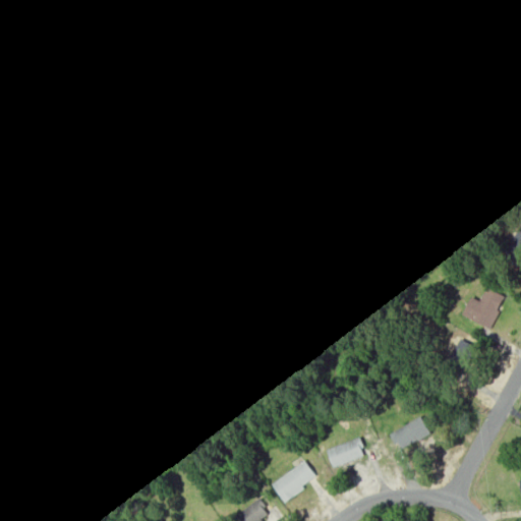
[(520,258),(506,251),(520,221),(520,258)]
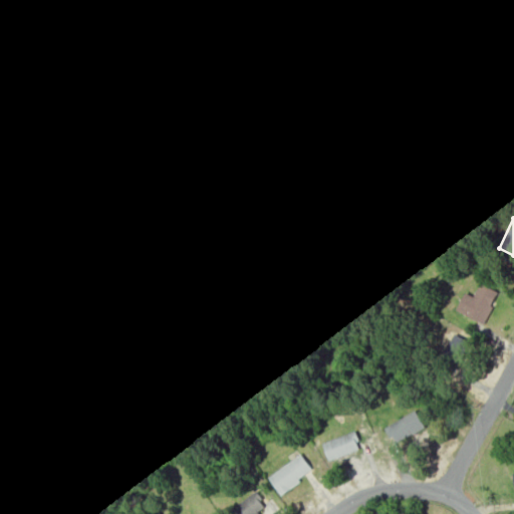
[(489,320),(460,305),(467,291),(477,296),(486,278),(506,288),(489,320)]
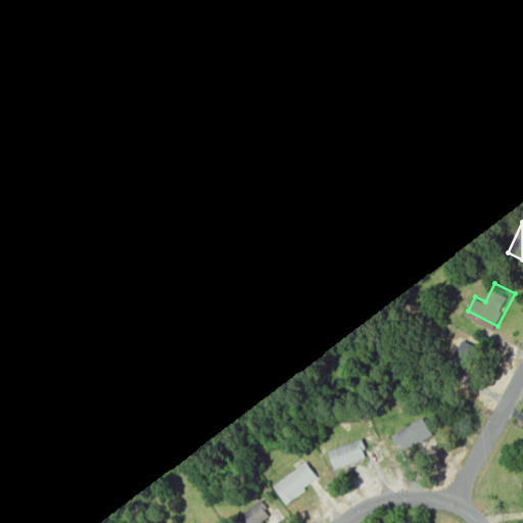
[(475,346),(459,380),(439,370),(456,336),(475,346)]
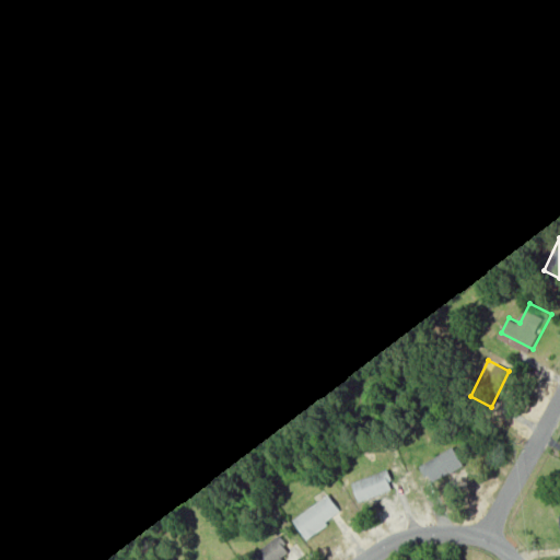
[(464,462),(436,480),(424,462),(452,443),(464,462)]
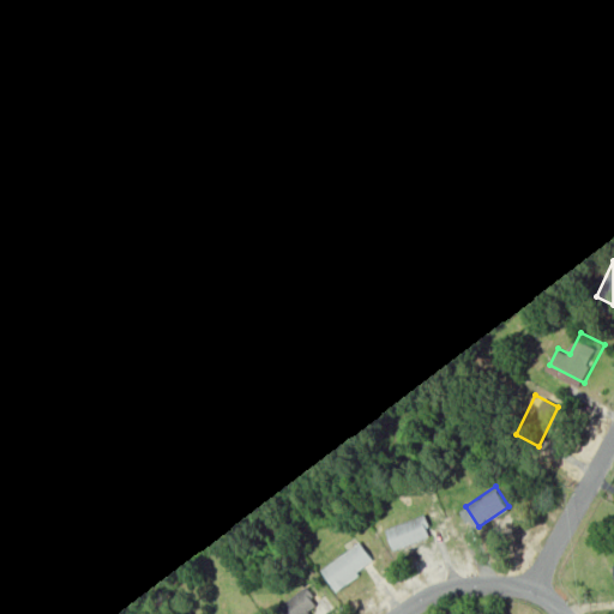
[(434,535),(392,551),(384,527),(426,511),(434,535)]
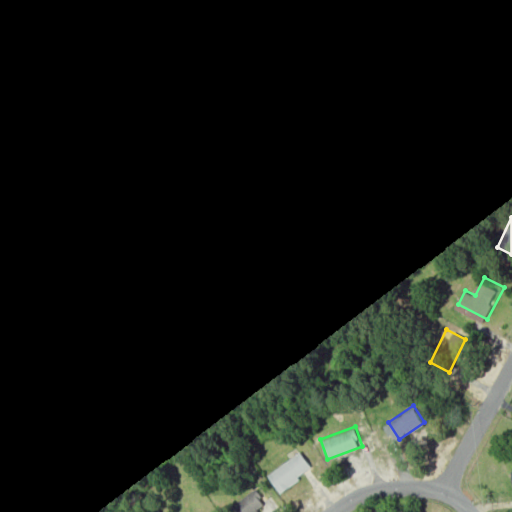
[(314,471),(283,491),(271,473),(302,453),(314,471)]
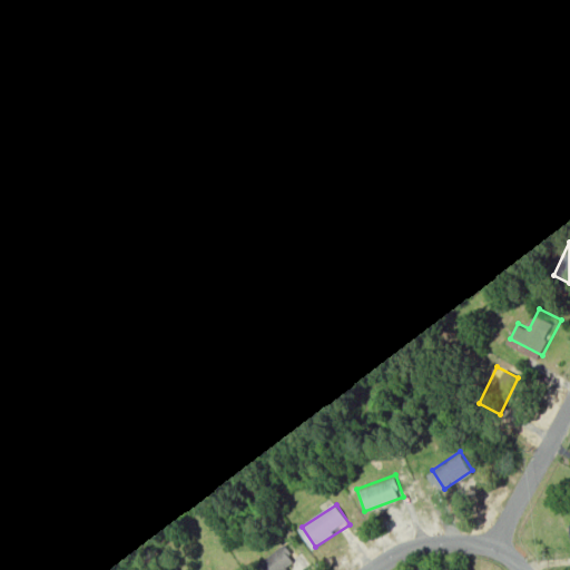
[(301,562),(288,569),(256,569),(253,564),(287,542),(301,562)]
